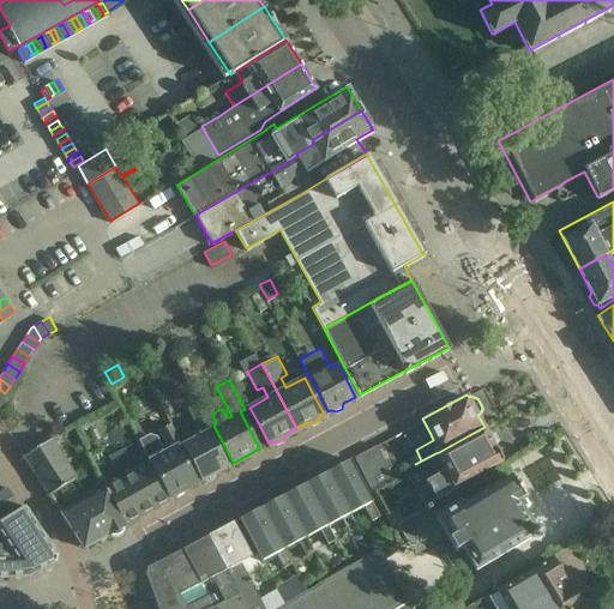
[(204,477),(209,480),(215,476),(216,471),(228,464),(217,444),(210,429),(212,428),(197,401),(186,405),(202,434),(182,444),(202,480),(204,477)]
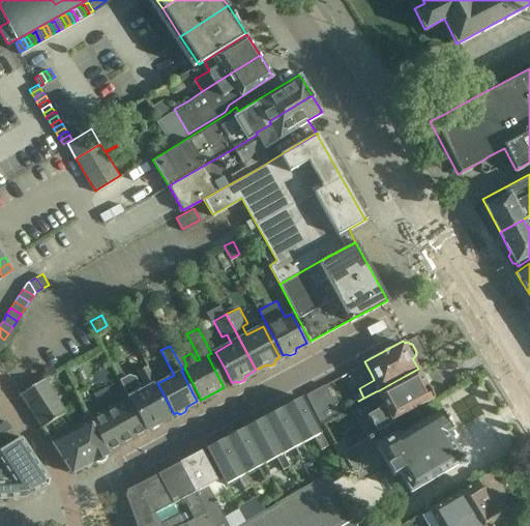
[(149,427),(152,428),(157,426),(158,421),(170,415),(150,379),(154,377),(147,363),(138,369),(144,382),(141,384),(135,374),(128,373),(119,378),(126,391),(128,396),(129,398),(128,398),(146,429),(149,427)]
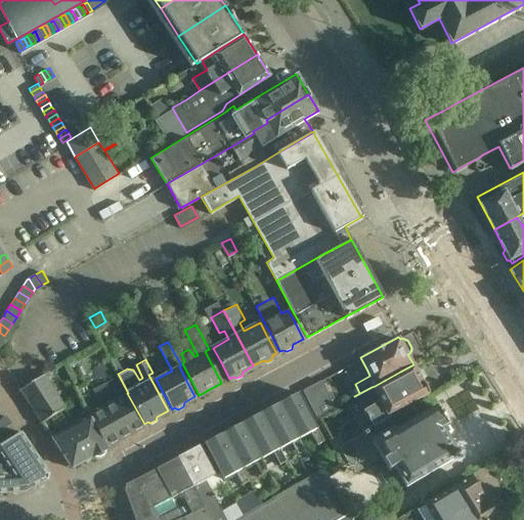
[(361,432),(388,416),(390,415),(389,414),(428,392),(422,380),(426,374),(422,367),(415,367),(413,364),(400,372),(375,386),(372,387),(354,396),(362,410),(352,417),(361,432)]
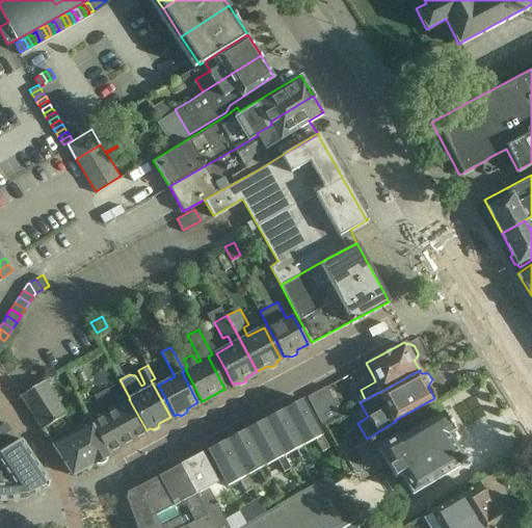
[(67,412),(46,378),(21,394),(42,426),(67,412)]
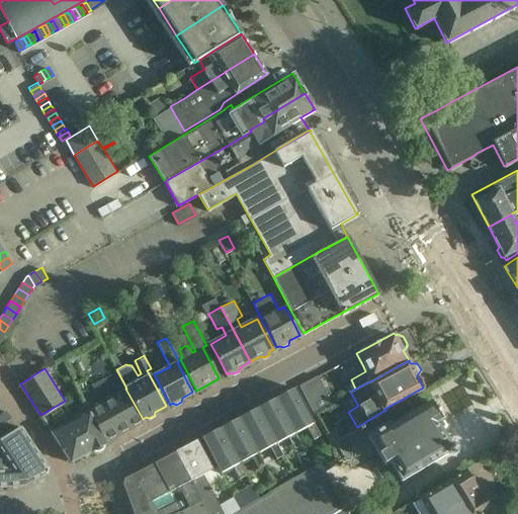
[(332,402),(318,374),(298,383),(314,412),(332,402)]
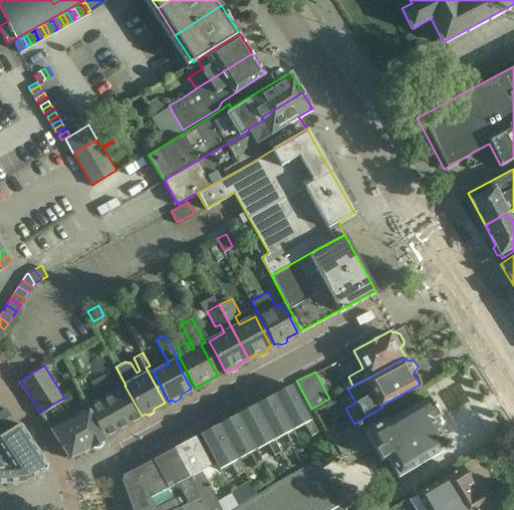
[(273,394),(293,430),(304,424),(310,435),(317,431),(292,384),(273,394)]
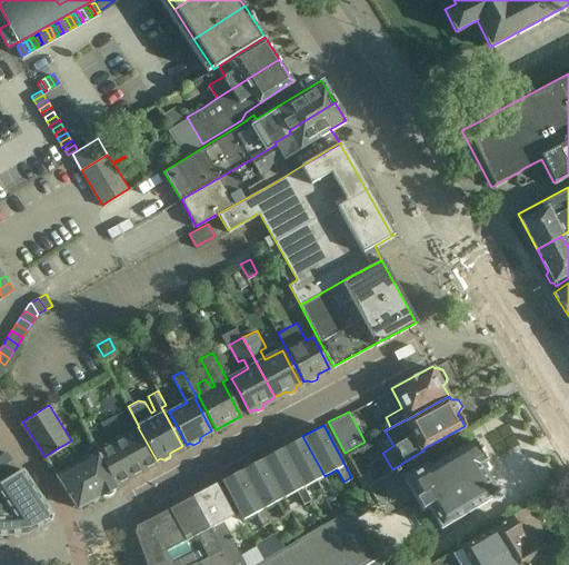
[(98,450),(117,484),(158,462),(157,461),(138,427),(95,449),(96,452),(98,450)]
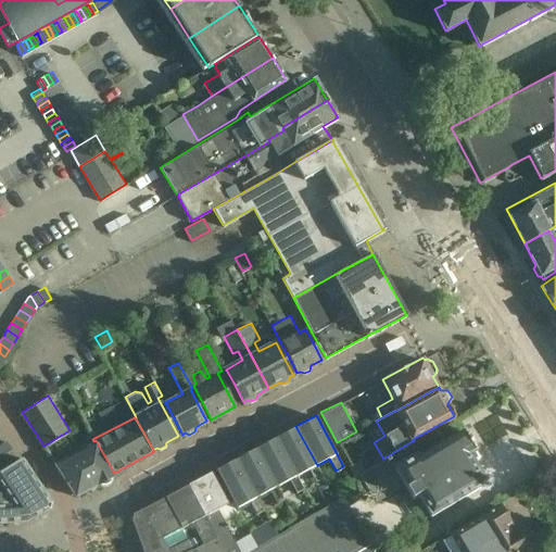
[(317,465),(295,426),(275,437),(297,475),(308,468),(315,481),(324,477),(317,465)]
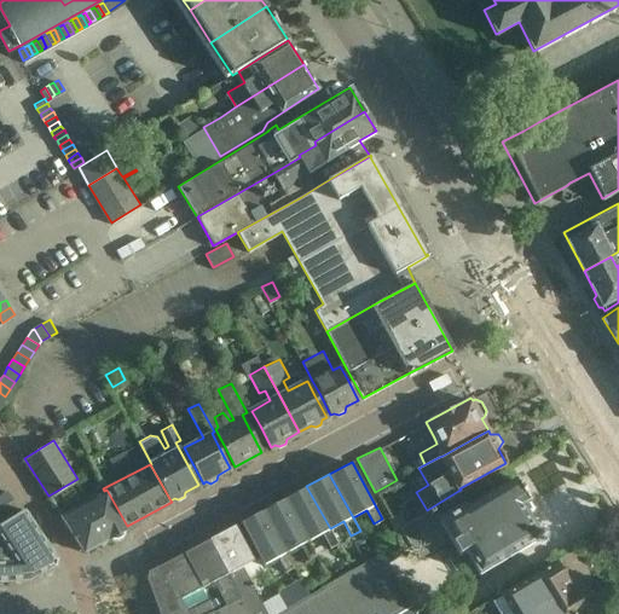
[(400,526),(406,536),(415,550),(446,531),(460,552),(466,549),(480,572),(519,549),(539,537),(521,505),(528,500),(515,479),(468,507),(458,491),(400,526)]
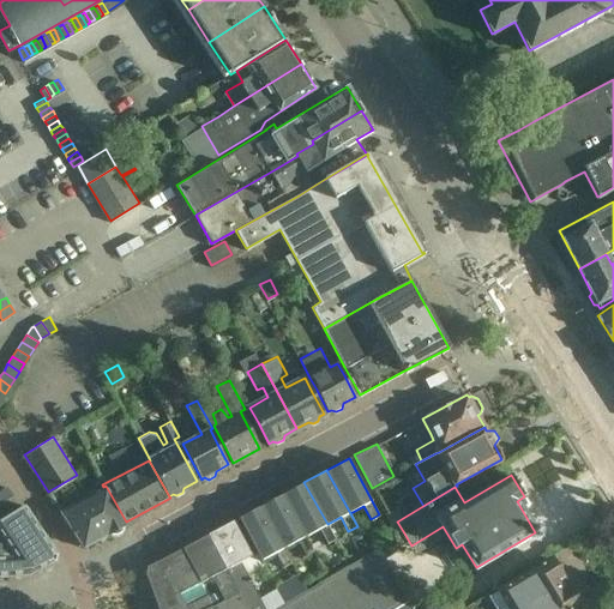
[(304,482),(282,494),(305,537),(318,530),(325,543),(335,538),(327,524),(304,482)]
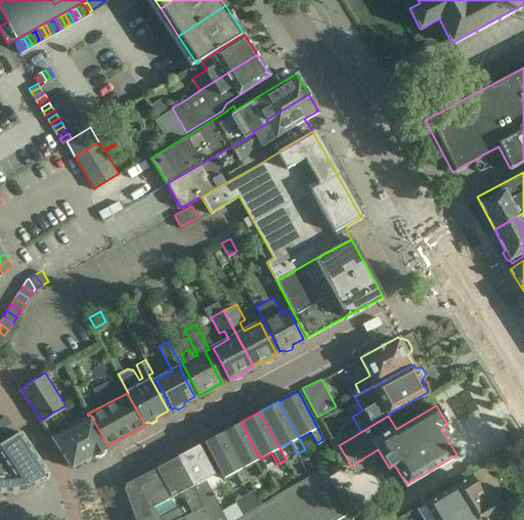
[(104,448),(107,446),(107,445),(90,415),(88,416),(87,414),(73,421),(50,433),(50,434),(71,466),(93,453),(96,455),(99,455),(101,453),(103,450),(104,448)]
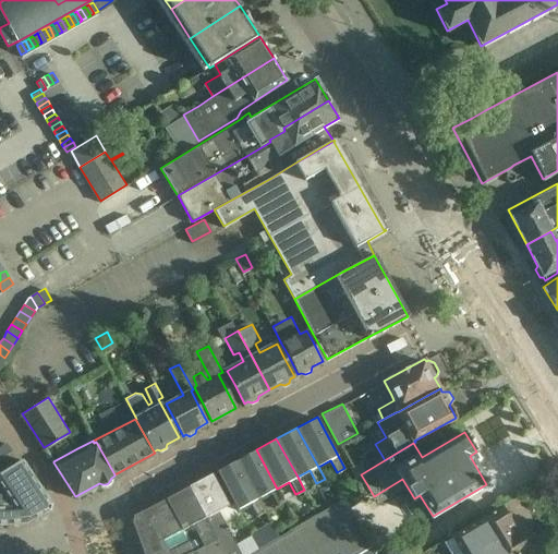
[(0,453),(2,456),(11,449),(5,442),(0,445),(0,453)]
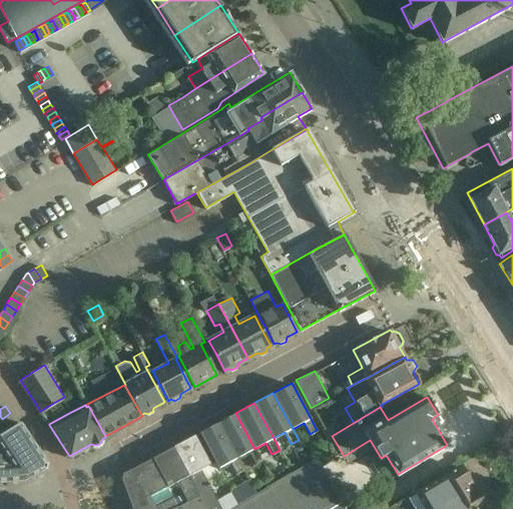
[(235,413),(216,423),(236,459),(248,452),(254,464),(262,460),(254,449),(235,413)]
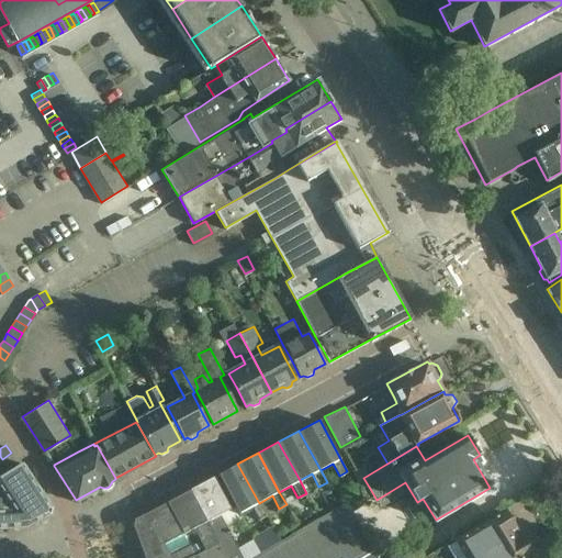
[(0,526),(26,525),(52,512),(53,506),(22,461),(0,476),(0,526)]
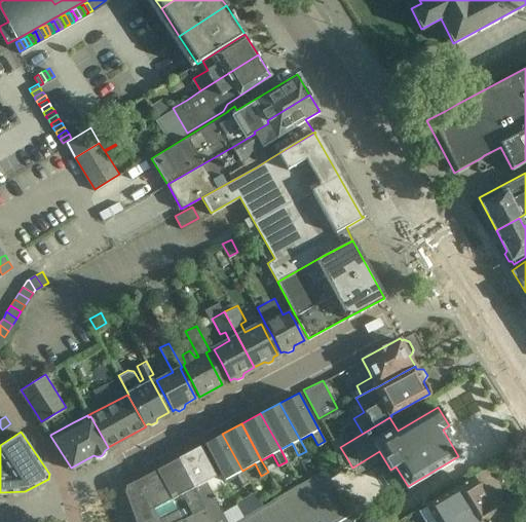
[(250,482),(242,471),(222,434),(203,443),(224,480),(236,474),(242,485),(250,482)]
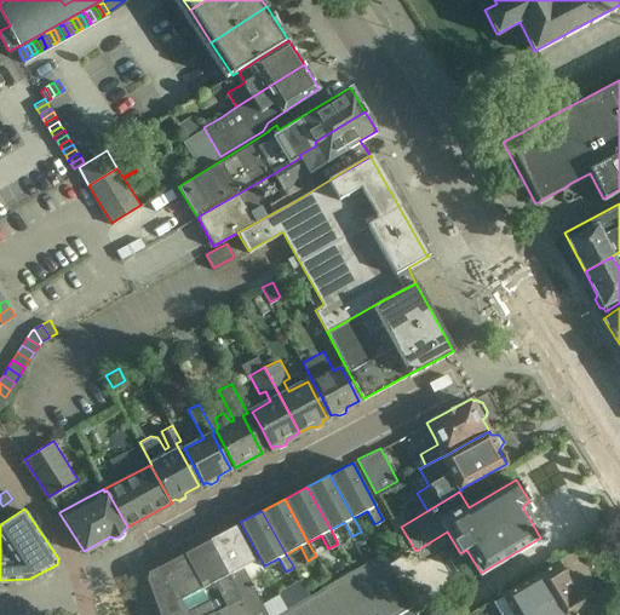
[(401,511),(389,518),(394,529),(407,522),(401,511)]
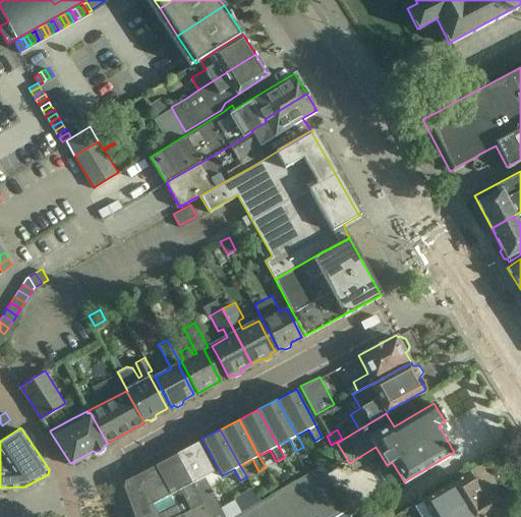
[(200,503),(208,516),(225,516),(220,507),(204,475),(214,470),(198,441),(175,454),(201,503),(200,503)]
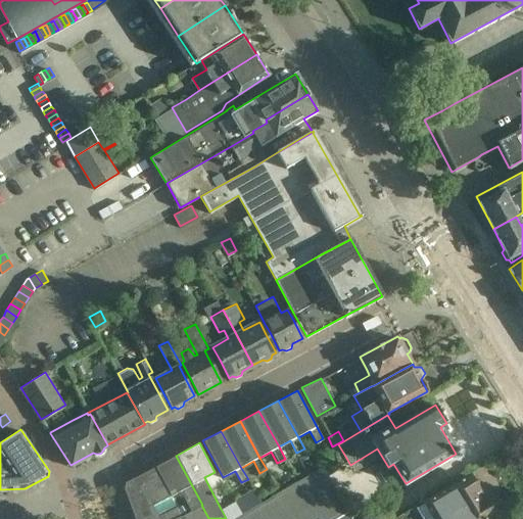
[(343,453),(338,444),(333,447),(320,455),(324,464),(343,453)]
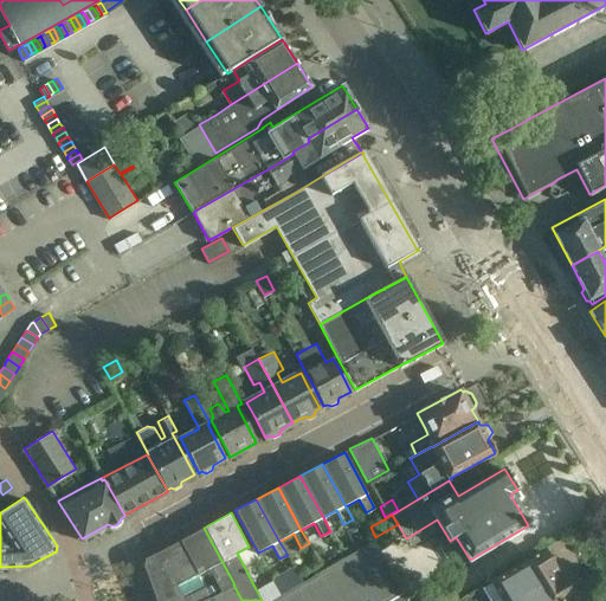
[(221,590),(233,585),(234,585),(210,538),(204,528),(179,541),(197,573),(208,567),(221,590)]
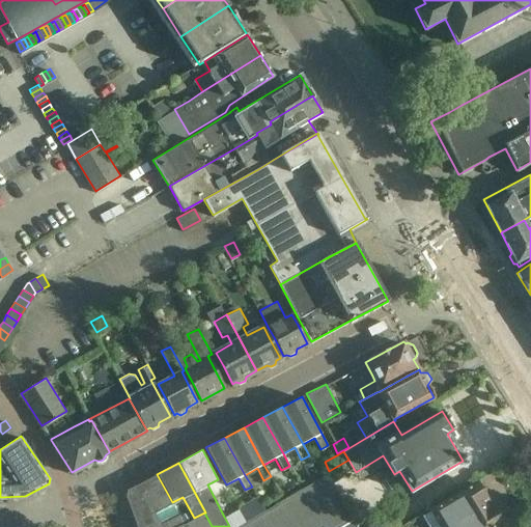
[(236,526),(359,526),(353,516),(327,472),(236,526)]
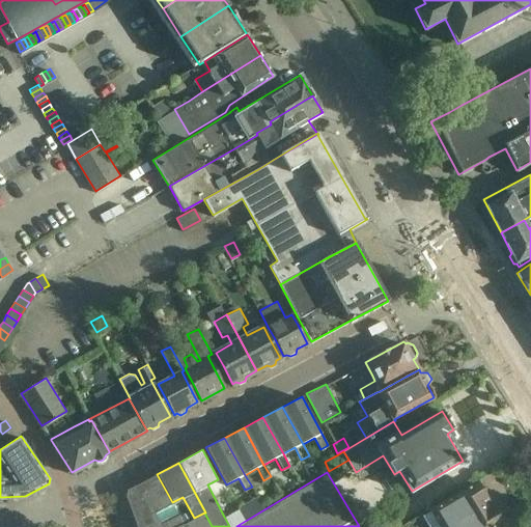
[(172,502),(157,474),(134,487),(150,517),(155,514),(173,504),(172,502)]
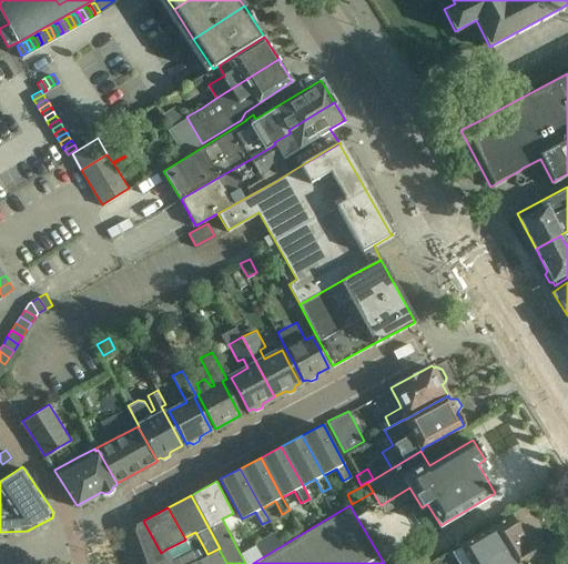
[(458,543),(423,563),(530,563),(536,561),(525,544),(521,546),(515,536),(519,534),(509,516),(459,545),(458,543)]
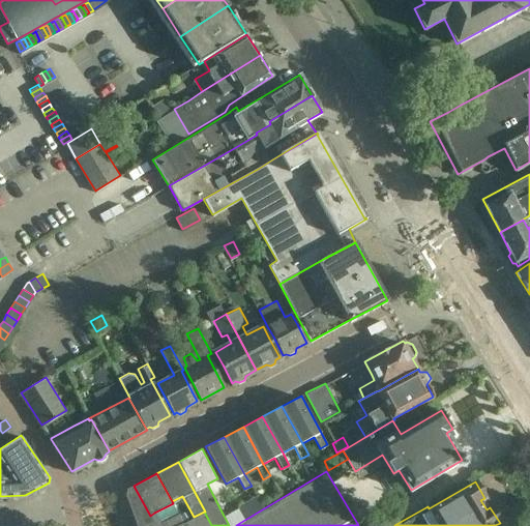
[(211,525),(204,512),(194,517),(183,523),(182,522),(175,525),(160,525),(154,513),(150,516),(134,486),(126,489),(125,494),(137,525),(211,525)]
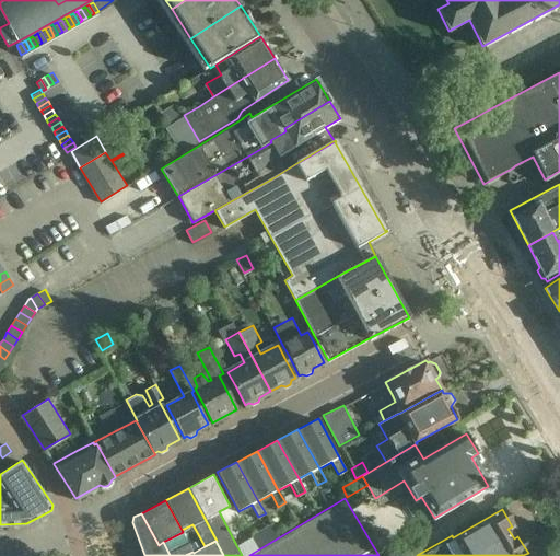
[(261,530),(269,543),(279,537),(271,523),(261,530)]
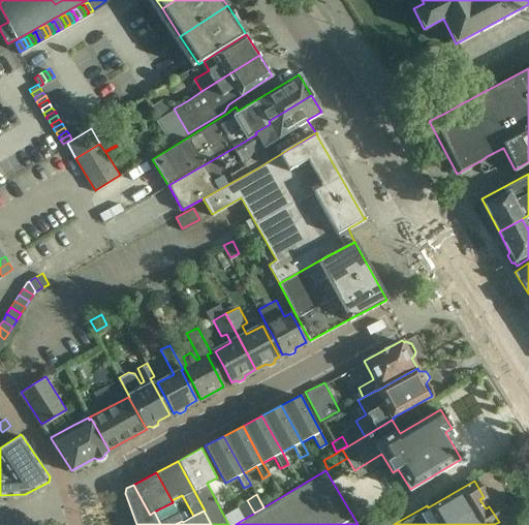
[(238,506),(223,515),(228,524),(232,524),(245,518),(238,506)]
